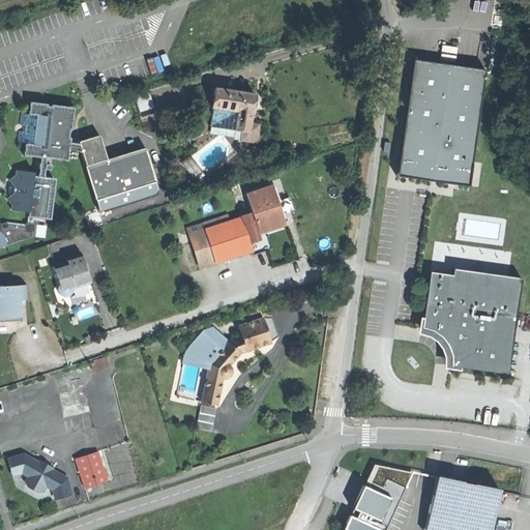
[(464,183),(479,70),(410,60),(394,173),(464,183)]
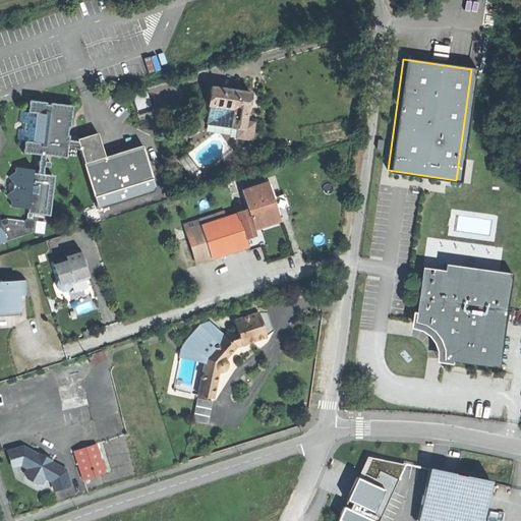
[(248,90),(209,87),(207,104),(232,107),(231,125),(236,125),(245,126),(246,118),(247,107),(248,90)]
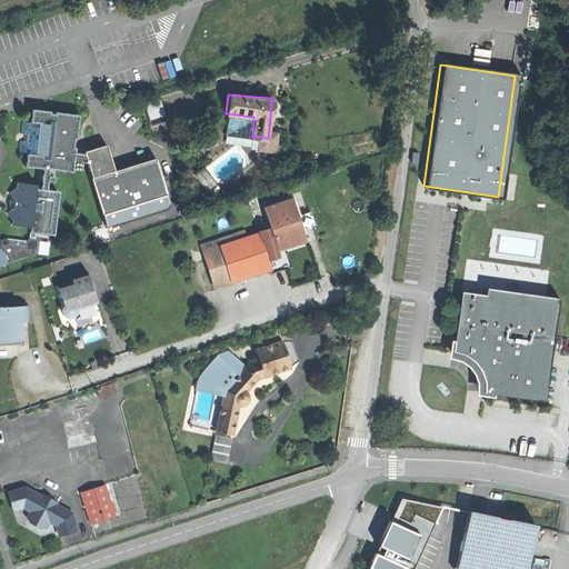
[(146,102),(151,119),(167,115),(161,97),(146,102)]
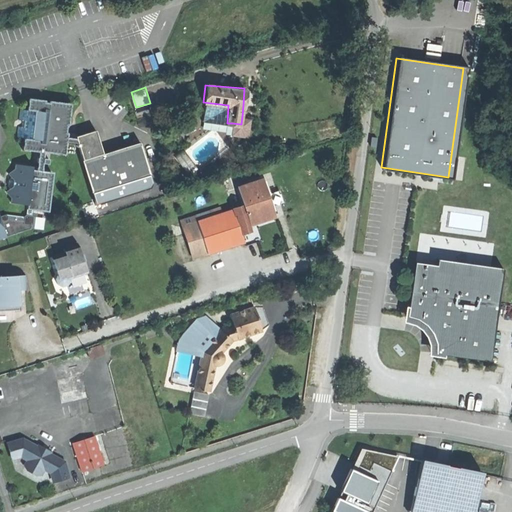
[(38,97),(28,96),(27,108),(20,108),(19,118),(26,119),(25,127),(18,126),(17,136),(24,137),(23,148),(65,152),(70,104),(54,102),(38,100),(38,97)]
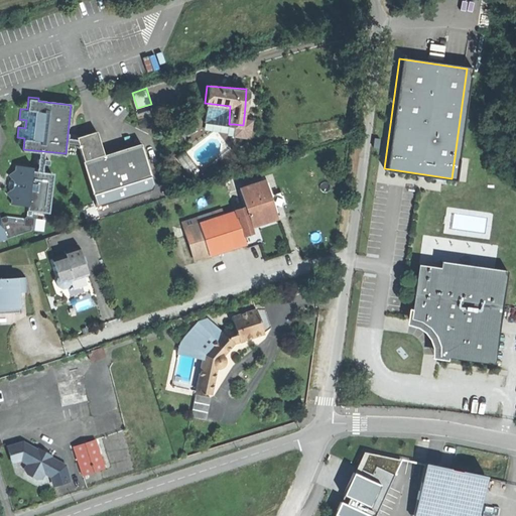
[(203,122),(229,124),(230,106),(205,103),(203,122)]
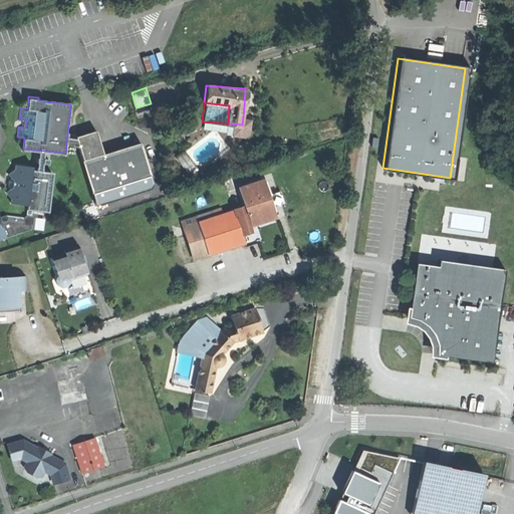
[(250,116),(243,116),(242,124),(233,123),(232,134),(244,135),(249,132),(250,116)]
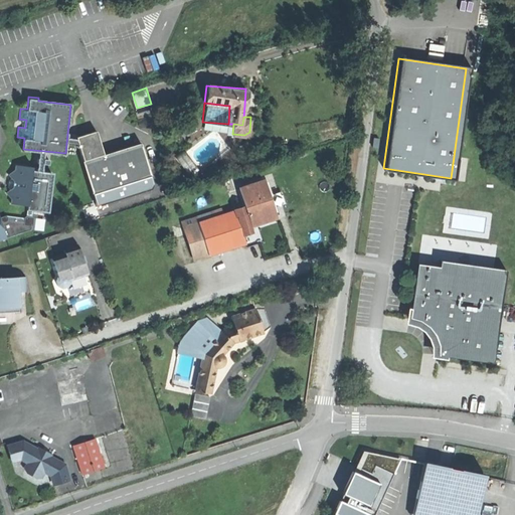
[(76,136),(83,161),(104,155),(97,130),(76,136)]
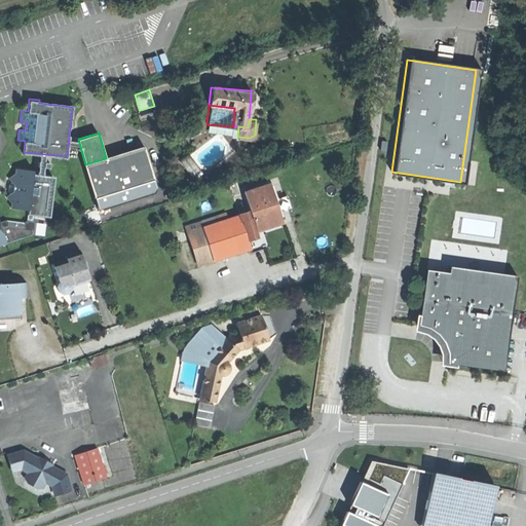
[(85,164),(83,165),(94,197),(154,179),(144,146),(106,158),(85,164)]
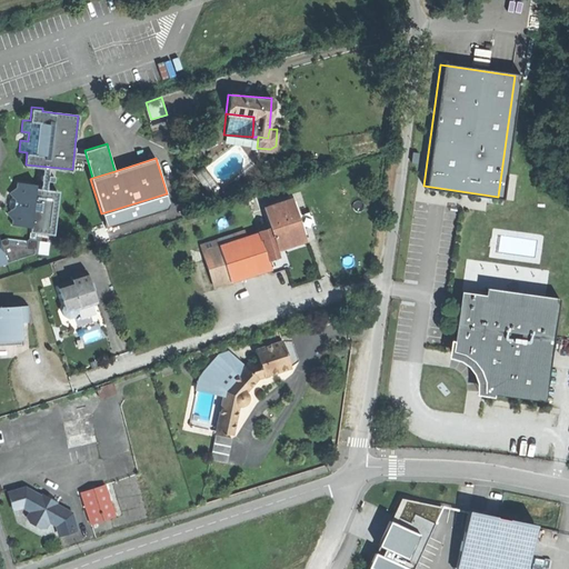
[(41,177),(41,189),(49,189),(50,177),(41,177)]
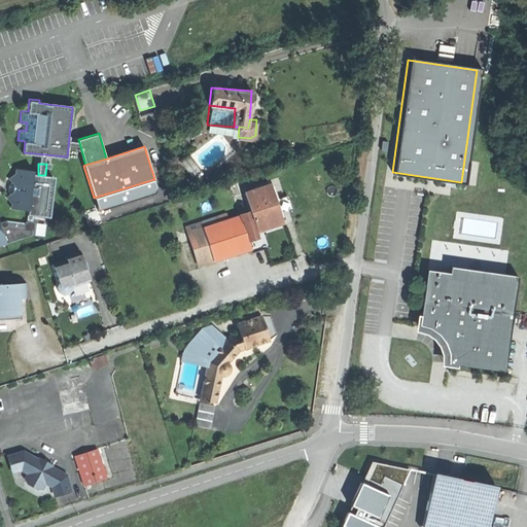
[(32,170),(16,169),(16,173),(11,176),(10,184),(8,184),(8,188),(7,192),(9,192),(9,197),(13,201),(12,208),(30,209),(30,214),(50,216),(54,176),(45,175),(38,175),(32,174),(32,170)]
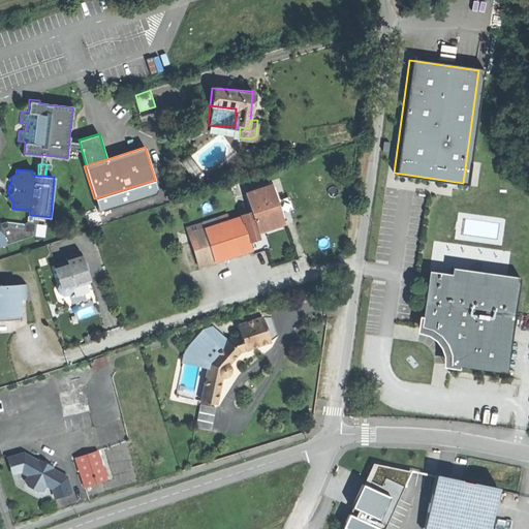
[(520,183),(528,185),(528,183),(528,177),(521,176),(520,183)]
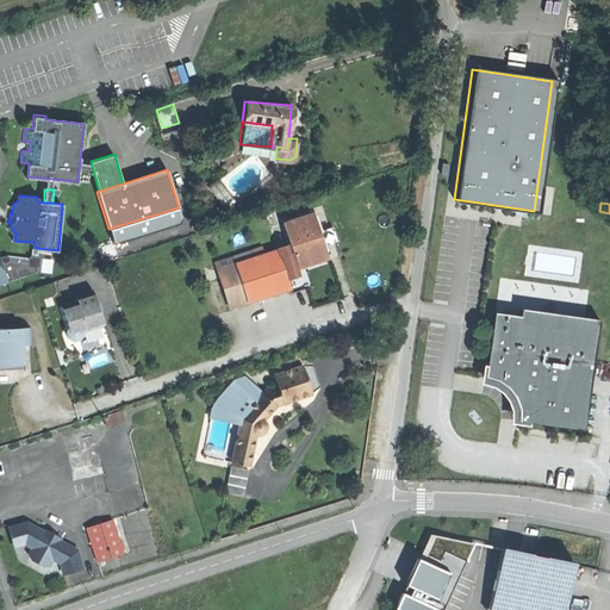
[(284,219),(291,243),(299,266),(329,256),(322,236),(313,210),(284,219)]
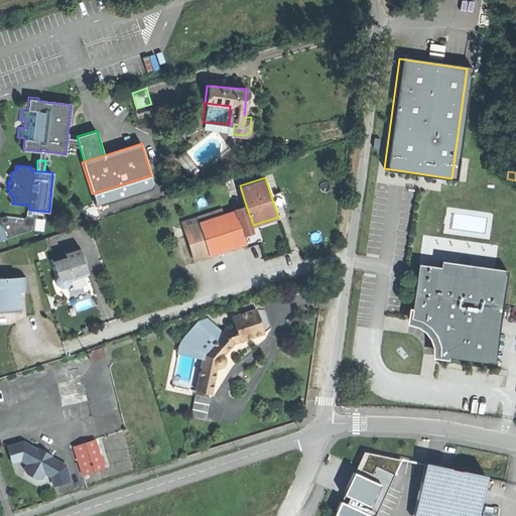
[(246,206),(236,209),(244,234),(255,231),(253,225),(246,206)]
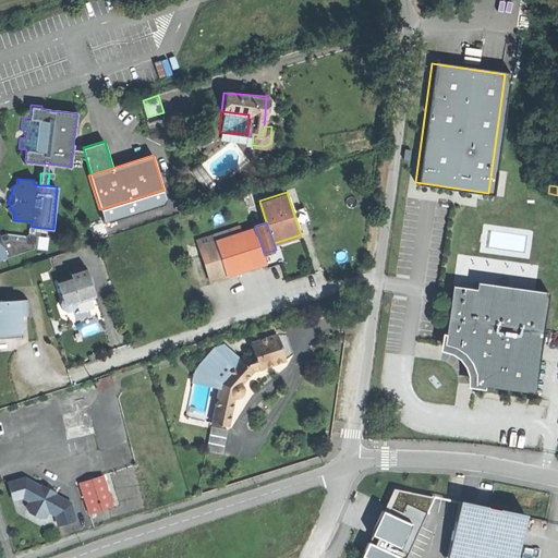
[(199,244),(211,280),(266,262),(264,253),(255,226),(230,233),(199,244)]
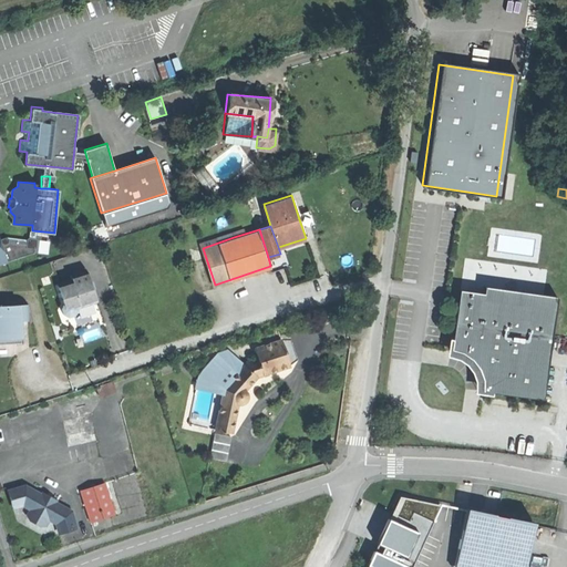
[(200,240),(203,248),(234,237),(232,230),(200,240)]
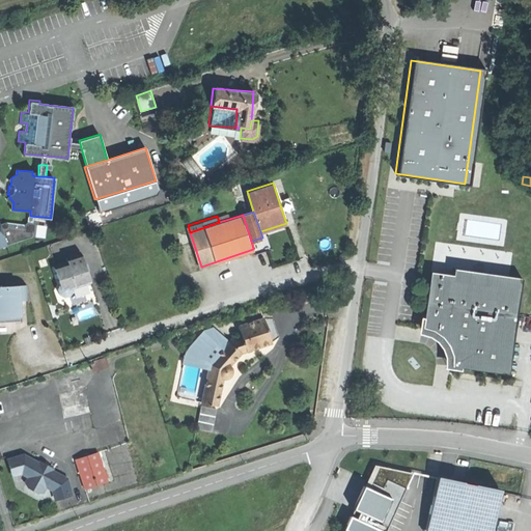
[(5,222),(0,223),(0,225),(7,245),(33,235),(33,224),(5,222)]
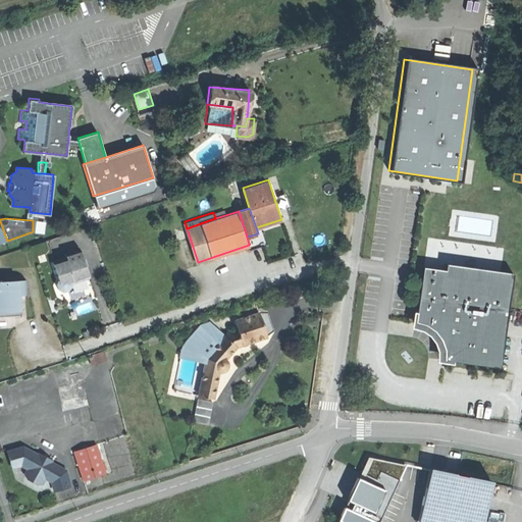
[(65,257),(51,262),(57,280),(53,281),(57,293),(70,289),(69,285),(80,282),(77,276),(87,274),(79,249),(64,253),(65,257)]
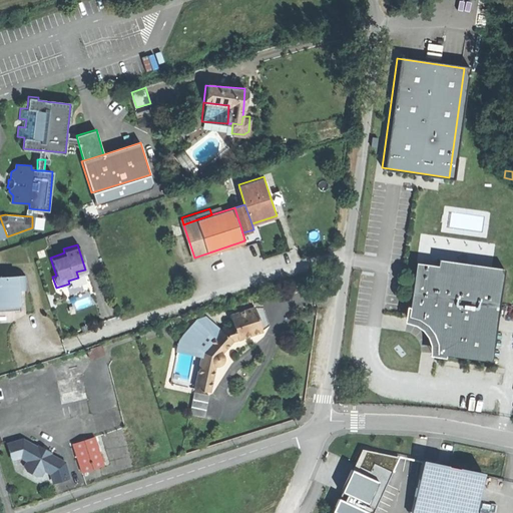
[(417,263),(410,318),(420,319),(432,330),(439,344),(437,356),(494,363),(506,269),(440,260),(439,266),(417,263)]
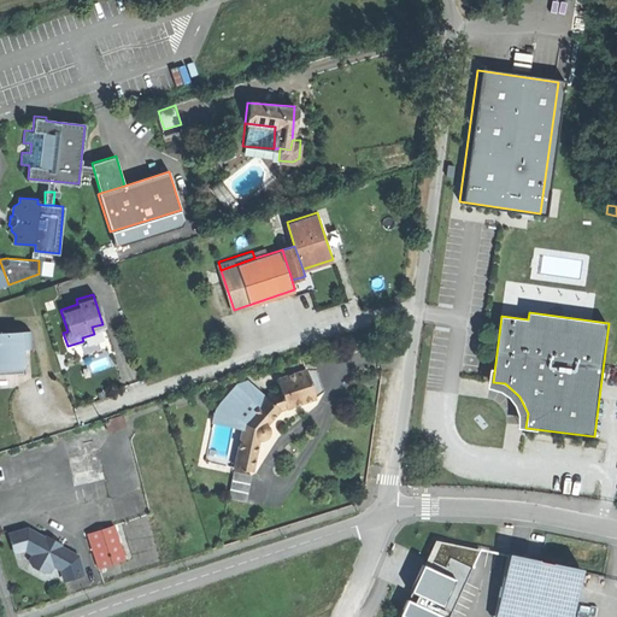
[(104,330),(103,324),(92,327),(94,334),(99,331),(104,330)]
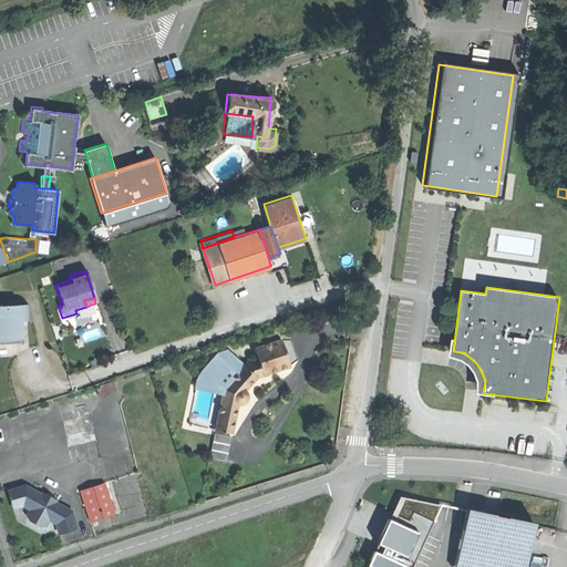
[(29,303),(0,305),(0,343),(21,343),(21,329),(21,319),(29,319),(29,303)]
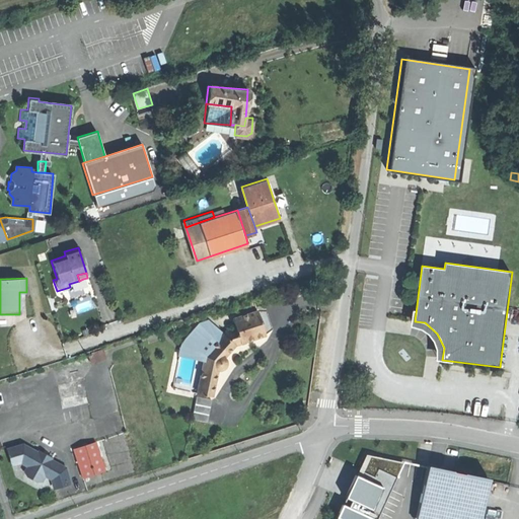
[(229,330),(225,335),(206,356),(199,392),(213,395),(219,369),(224,367),(227,363),(227,359),(226,354),(240,342),(266,335),(263,322),(258,311),(233,317),(236,328),(229,330)]
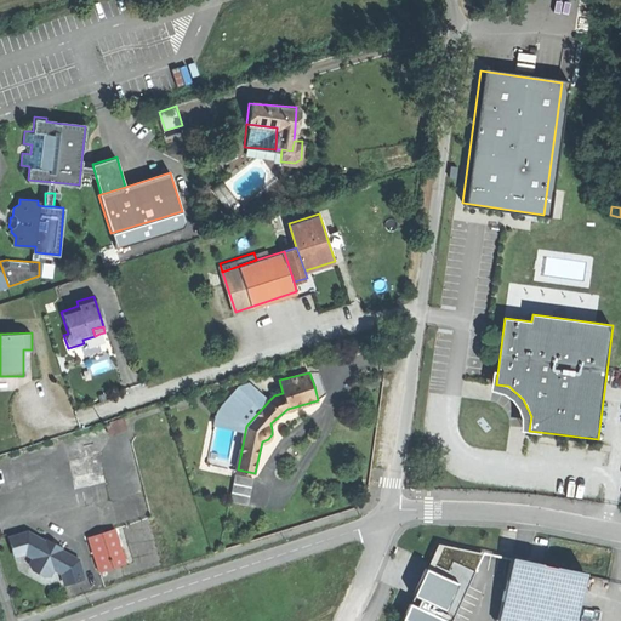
[(216,419),(246,426),(269,400),(246,380),(216,419)]
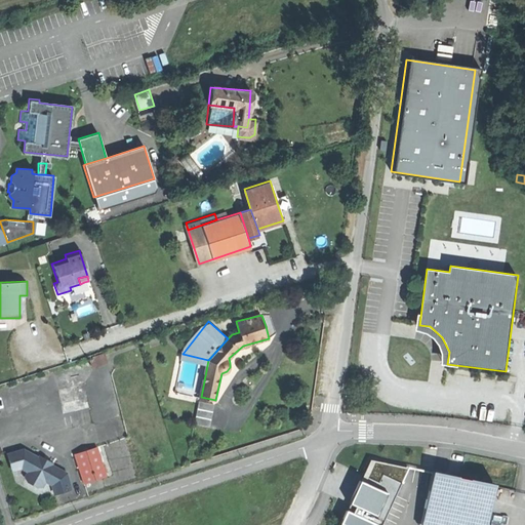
[(214,403),(199,399),(194,422),(209,426),(214,403)]
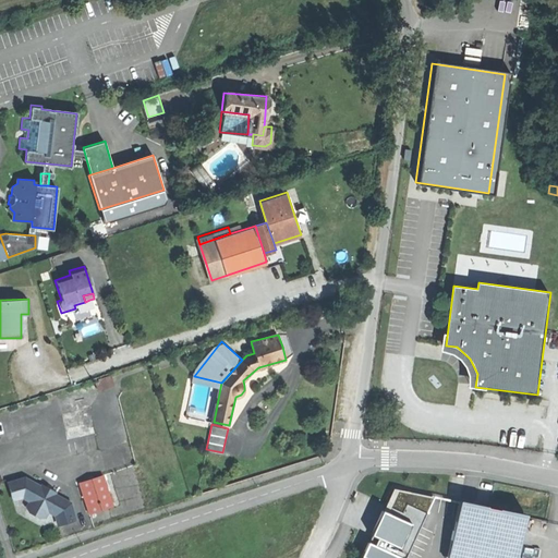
[(81,480),(92,512),(114,505),(104,473),(81,480)]
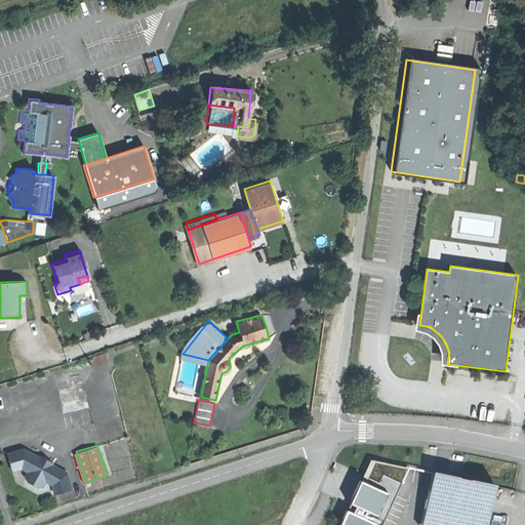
[(23,448),(7,454),(14,471),(27,467),(30,478),(43,484),(53,481),(56,491),(73,487),(68,473),(23,448)]
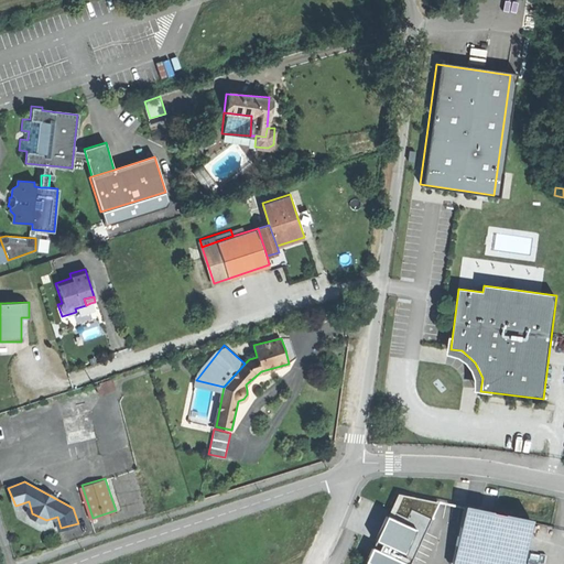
[(522,563),(531,525),(465,511),(452,563),(522,563)]
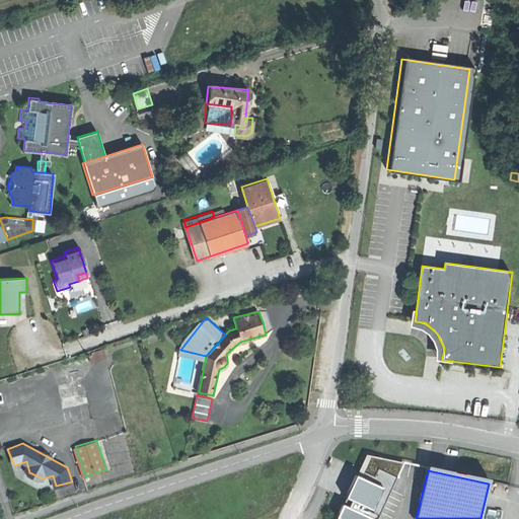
[(374,511),(383,490),(358,478),(349,500),(374,511)]
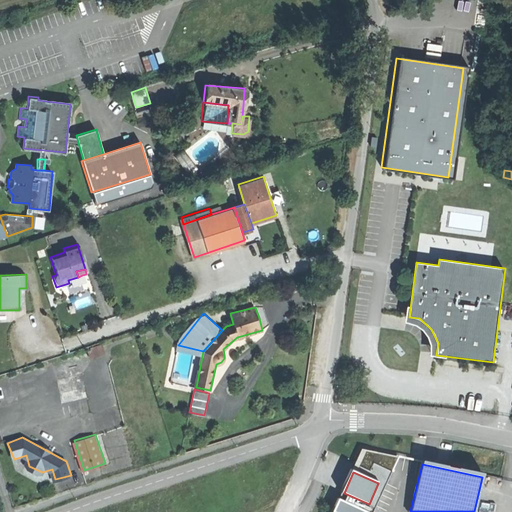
[(366,511),(340,500),(334,511),(366,511)]
